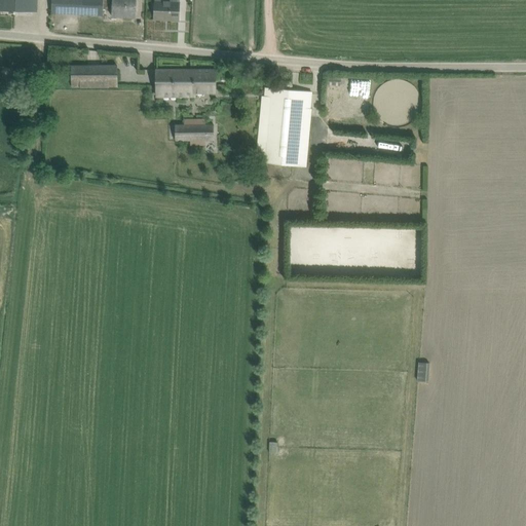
[(48,0),(48,14),(101,16),(101,0),(48,0)]
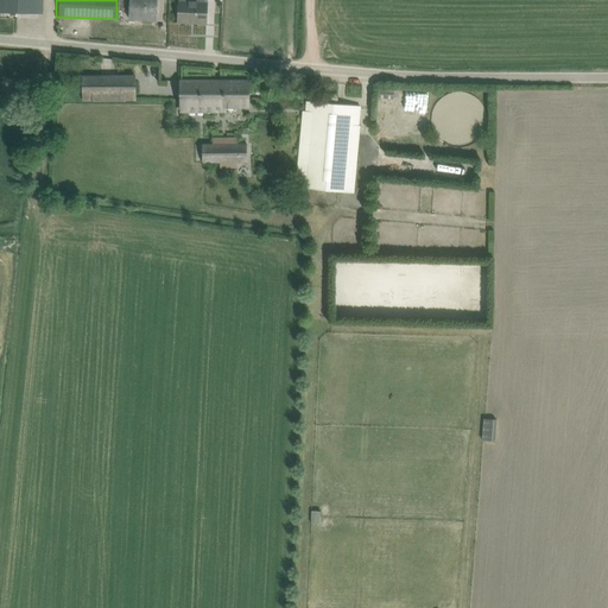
[(153,0),(131,0),(132,17),(154,16),(153,0)]
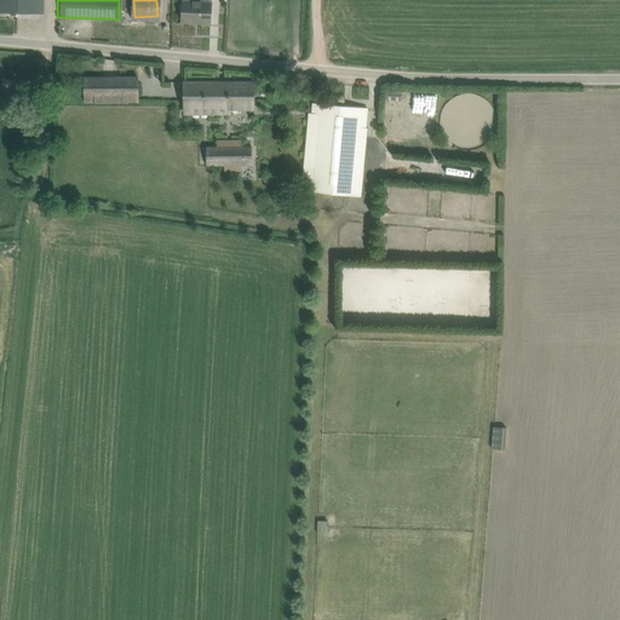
[(178,0),(178,24),(210,26),(210,0),(178,0)]
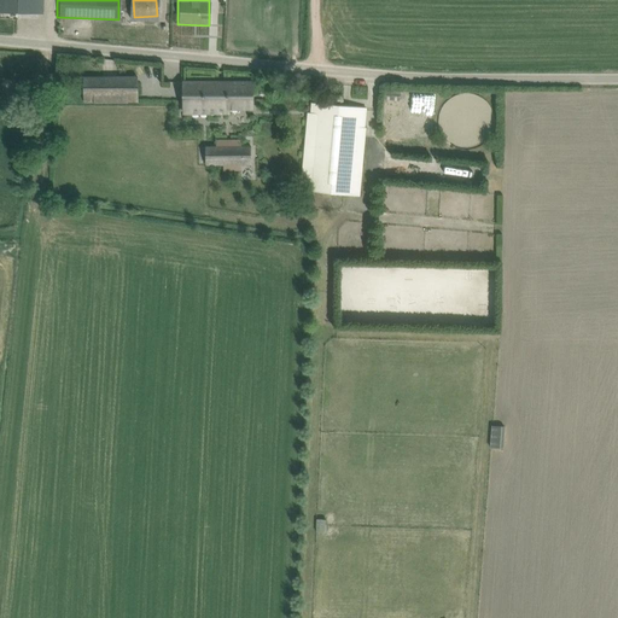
[(250,114),(250,80),(179,79),(178,112),(250,114)]
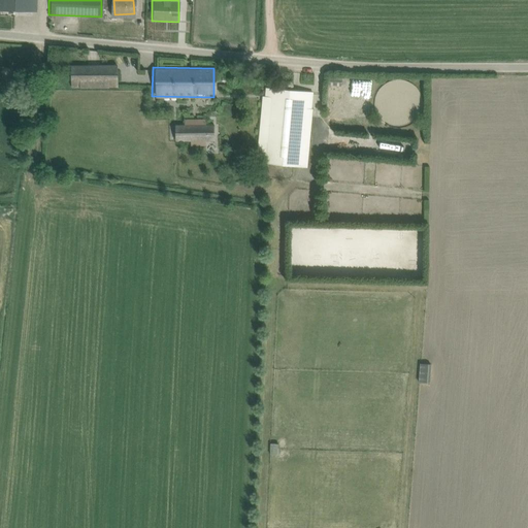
[(117,70),(71,70),(71,92),(117,92),(117,70)]
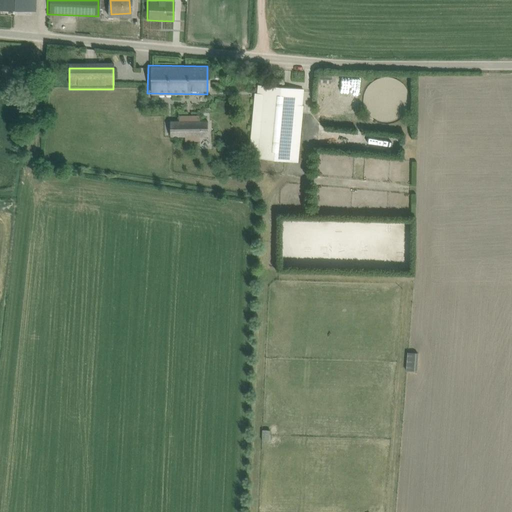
[(254,157),(297,161),(302,89),(258,86),(258,88),(248,87),(247,95),(258,96),(254,157)]
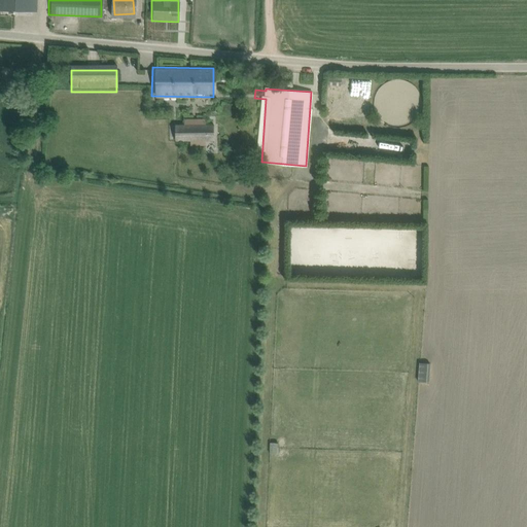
[(435,139),(444,139),(444,125),(434,125),(435,139)]
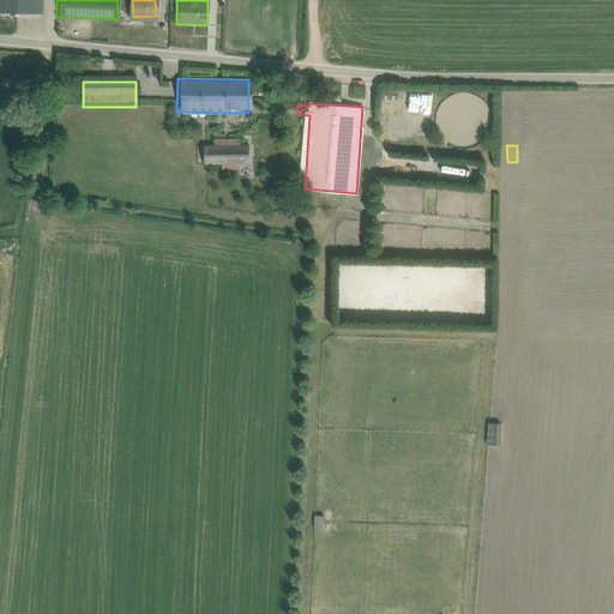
[(206,148),(208,162),(250,161),(250,146),(206,148)]
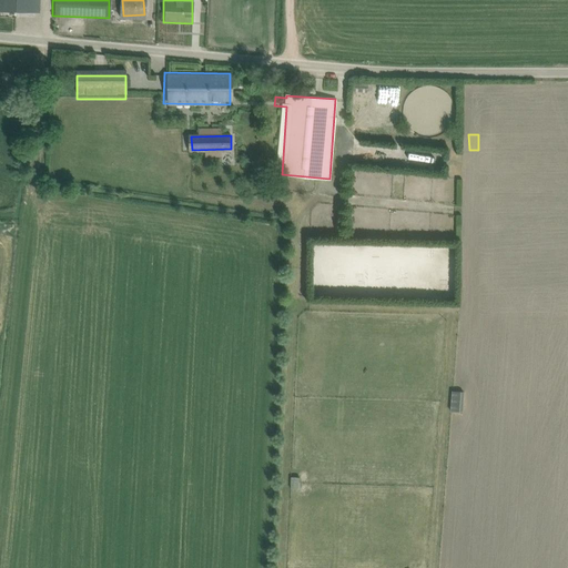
[(477,262),(467,262),(467,277),(477,277),(477,262)]
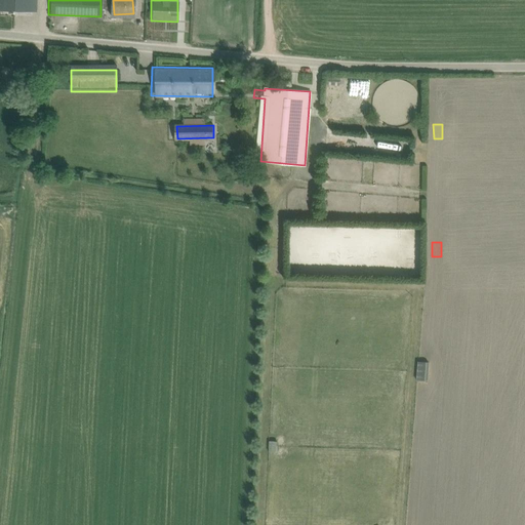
[(422,359),(412,359),(411,378),(422,378),(422,359)]
